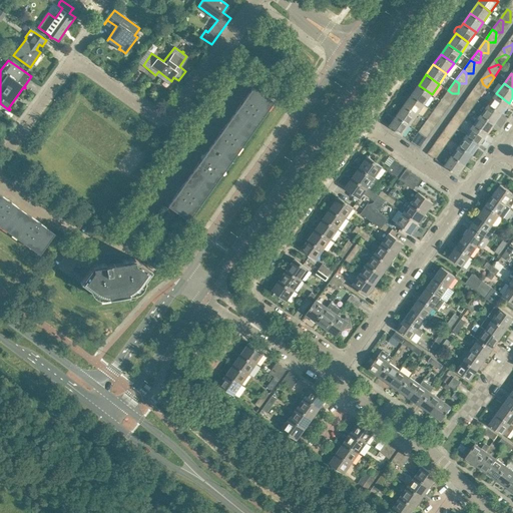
[(479,97),(487,87),(483,84),(473,89),(476,95),(479,97)]
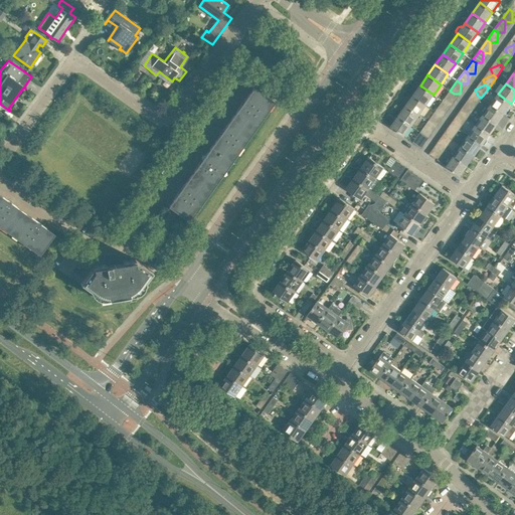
[(434,95),(420,86),(412,96),(425,105),(434,95)]
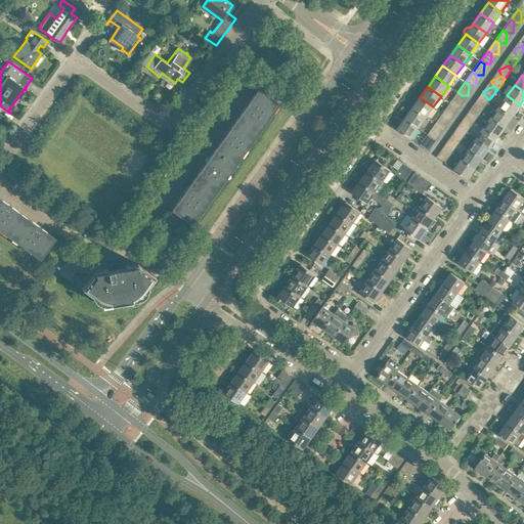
[(257,134),(278,103),(258,89),(249,101),(248,101),(245,106),(246,106),(236,119),(257,134)]
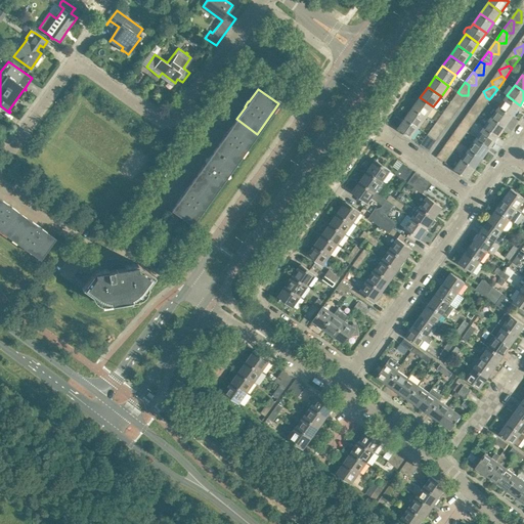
[(461,106),(462,95),(457,92),(450,103),(453,105),(461,106)]
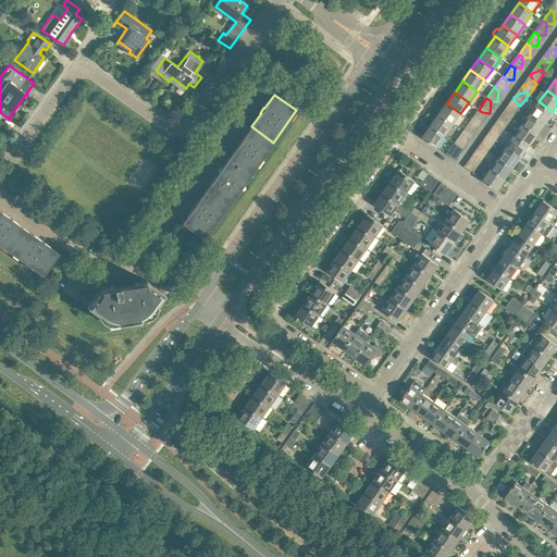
[(545,123),(553,112),(539,101),(531,113),(545,123)]
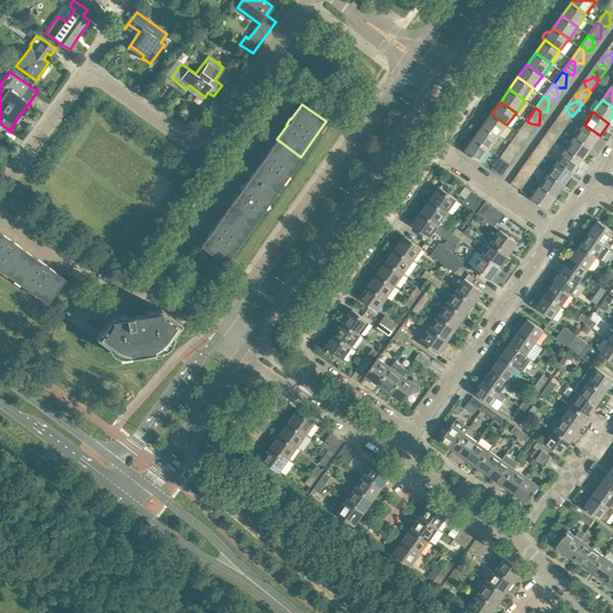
[(507,125),(491,114),(483,126),(498,137),(507,125)]
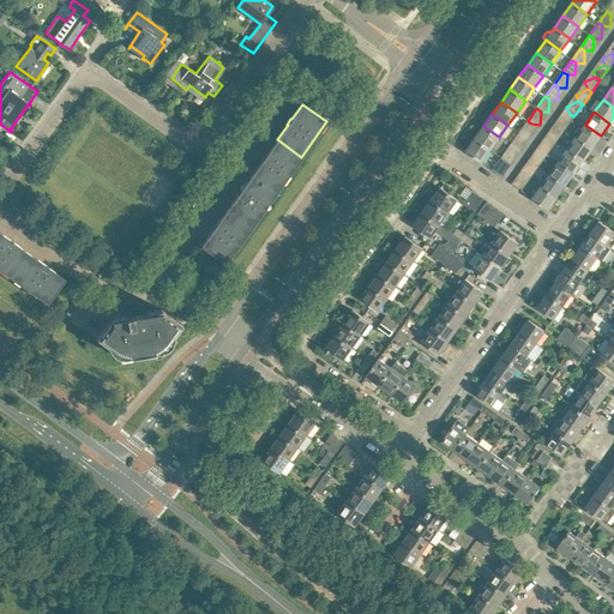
[(565,128),(573,116),(570,114),(558,119),(560,126),(565,128)]
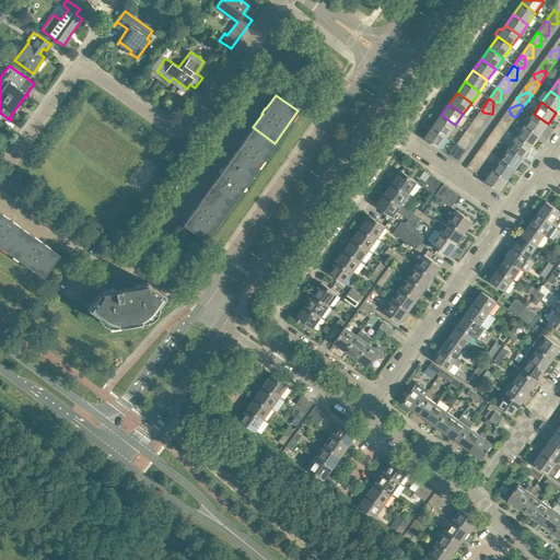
[(483,125),(485,113),(481,111),(474,121),(477,124),(483,125)]
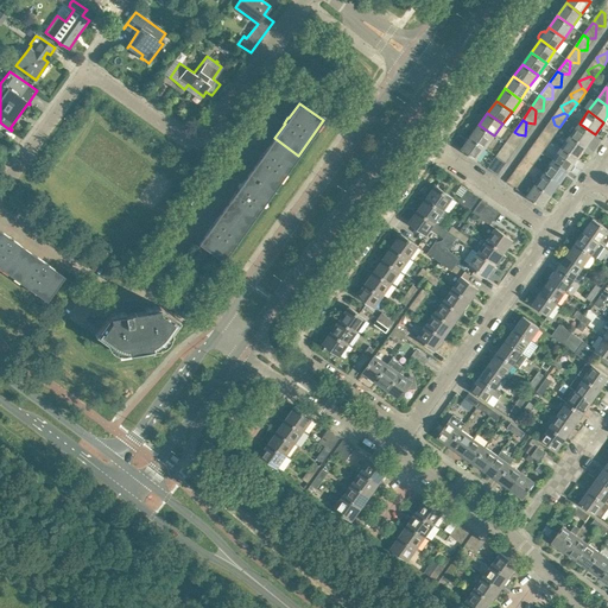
[(586,146),(595,134),(580,124),(571,135),(586,146)]
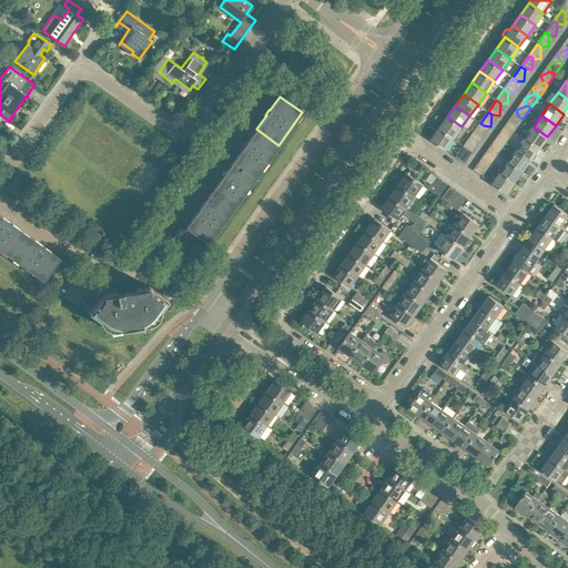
[(462,127),(447,117),(439,128),(454,139),(462,127)]
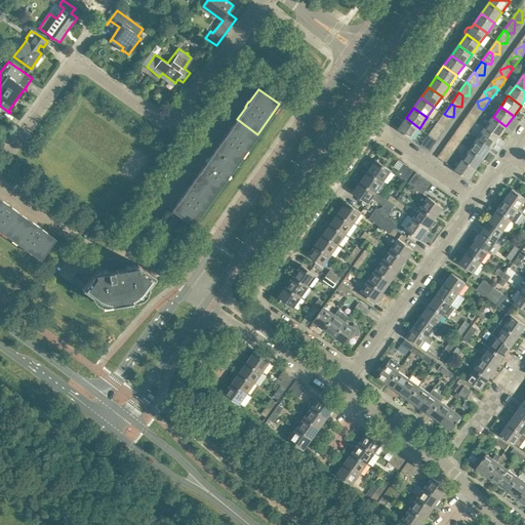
[(476,120),(483,110),(479,108),(470,112),(472,118),(476,120)]
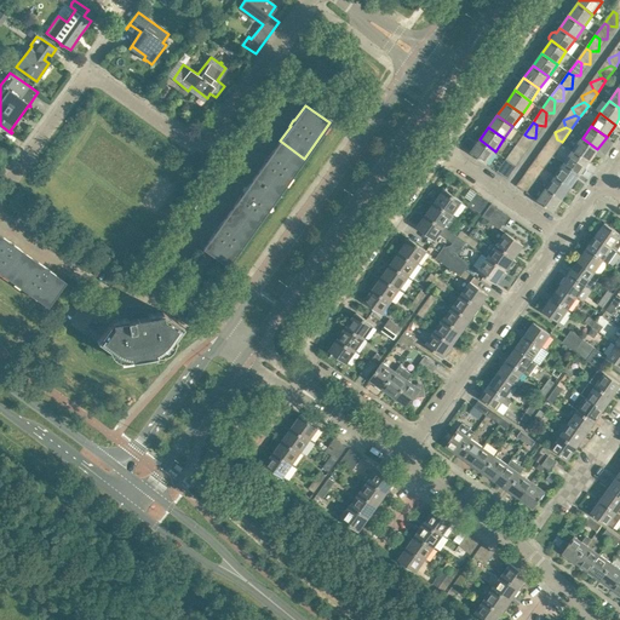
[(527,150),(528,137),(524,135),(515,147),(520,150),(527,150)]
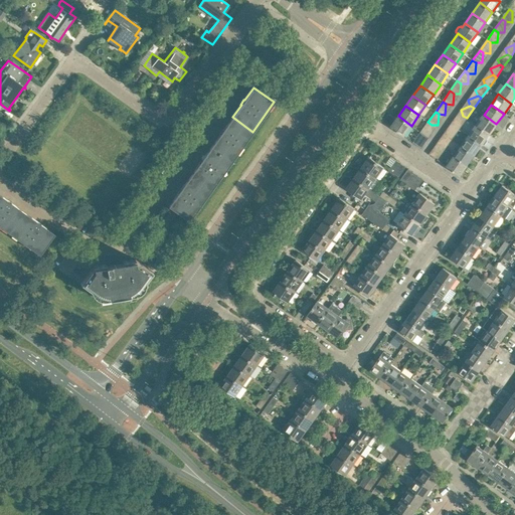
[(489,134),(496,124),(484,115),(476,125),(489,134)]
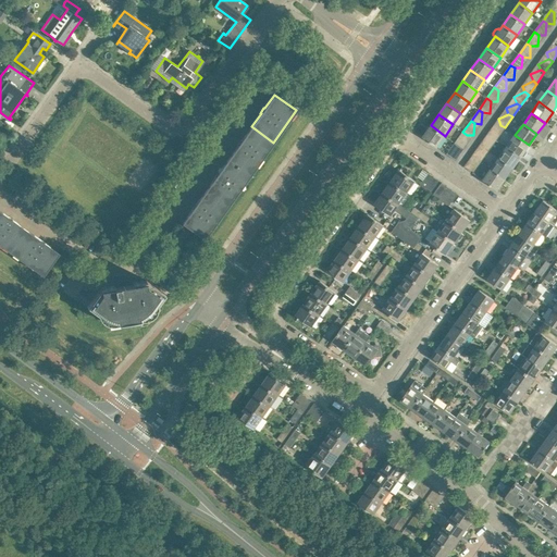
[(445,136),(431,125),(422,137),(436,147),(445,136)]
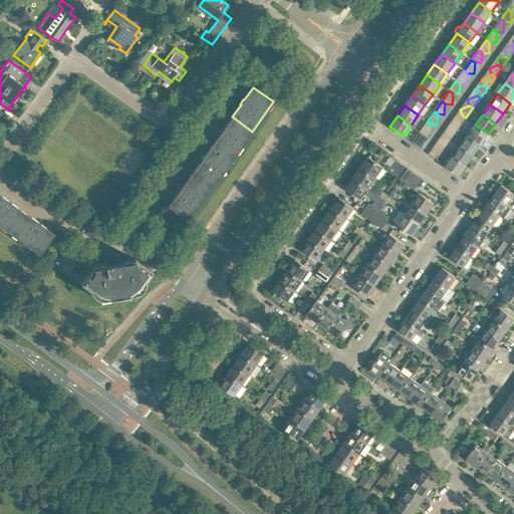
[(458,129),(466,117),(462,115),(452,120),(455,125),(458,129)]
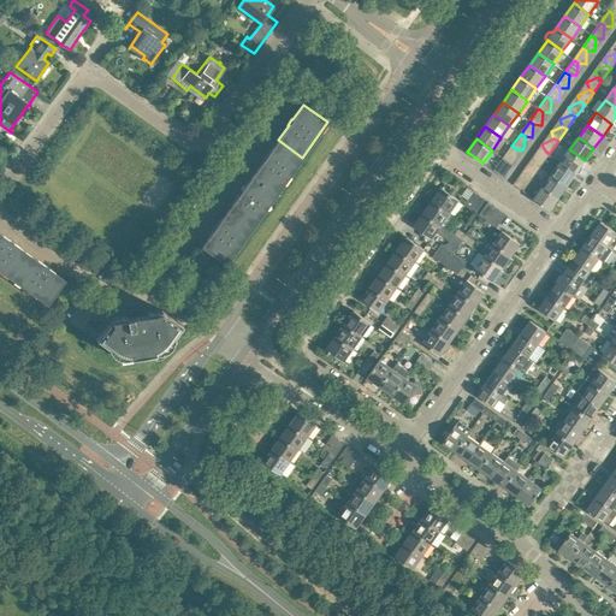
[(277,193),(302,158),(278,140),(267,155),(266,154),(262,160),(264,161),(253,176),(277,193)]
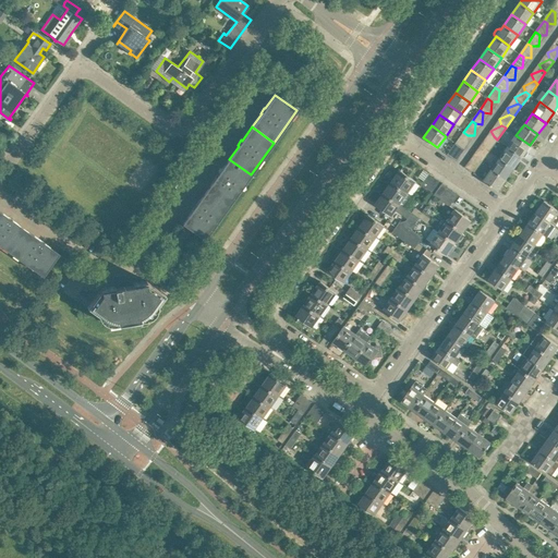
[(466,147),(468,135),(463,132),(456,143),(460,146),(466,147)]
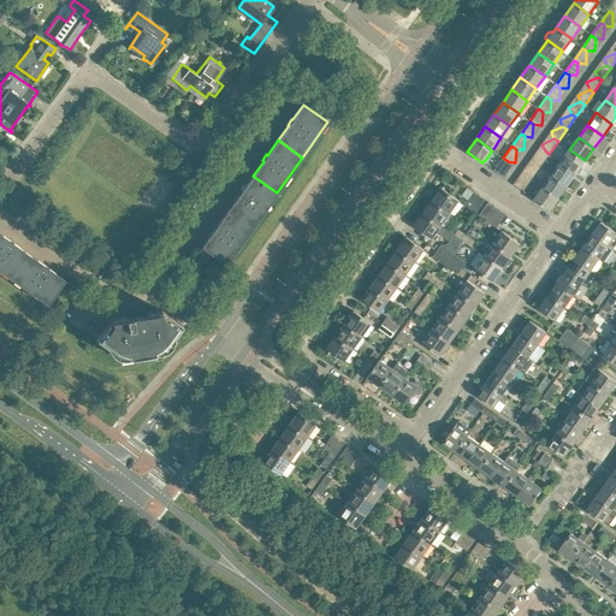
[(581,166),(585,160),(569,149),(561,163),(576,173),(576,172),(578,173),(580,173),(584,169),(582,166),(581,166)]
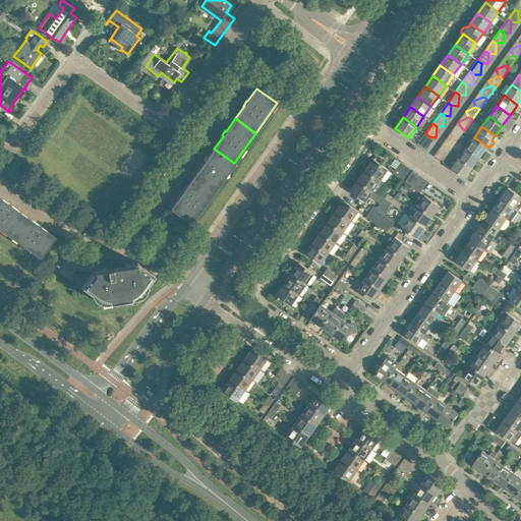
[(457,140),(464,130),(461,127),(451,132),(453,138),(457,140)]
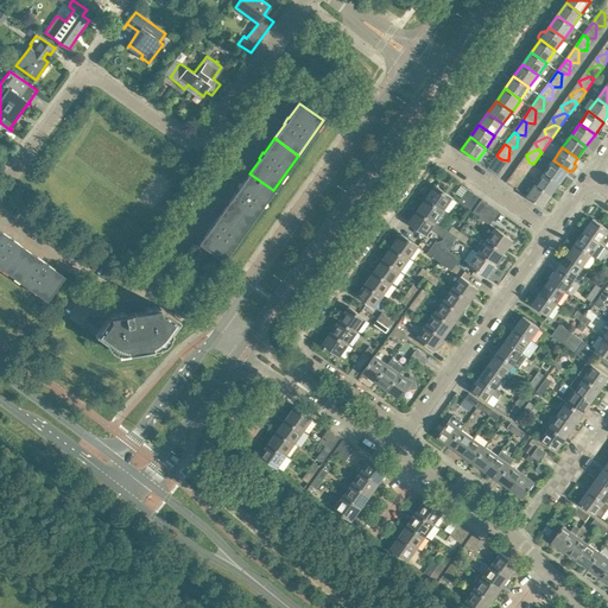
[(499,171),(500,164),(500,159),(501,159),(496,156),(488,168),(496,175),(499,171)]
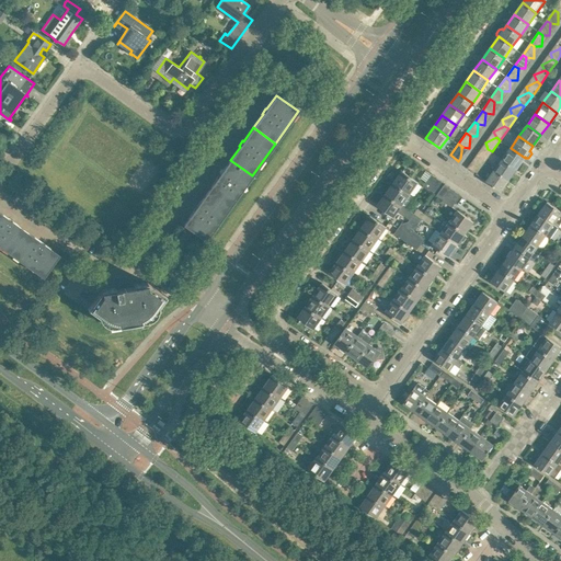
[(516,169),(525,158),(511,148),(503,159),(516,169)]
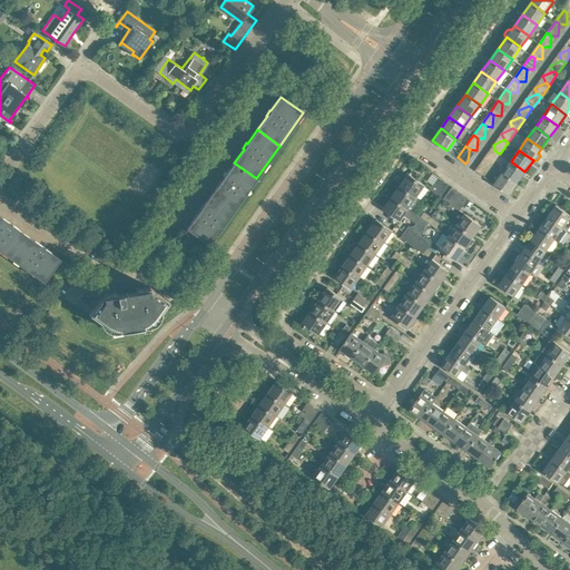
[(492,165),(500,154),(495,151),(484,156),(488,163),(492,165)]
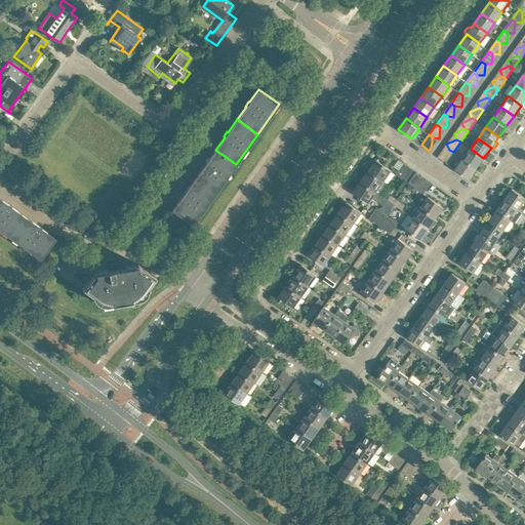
[(476,168),(483,158),(471,149),(462,159),(476,168)]
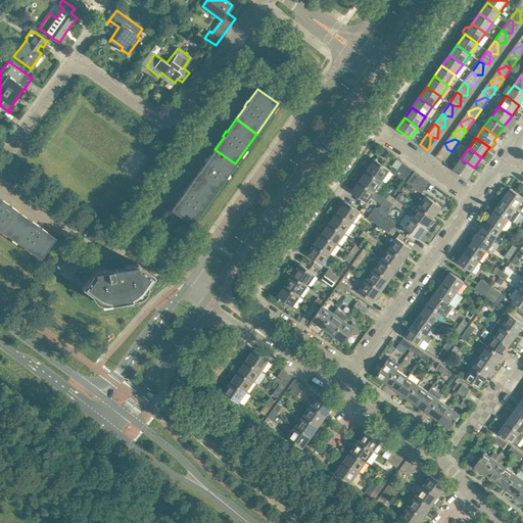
[(214,193),(235,163),(215,149),(205,161),(204,161),(201,165),(202,167),(193,179),(214,193)]
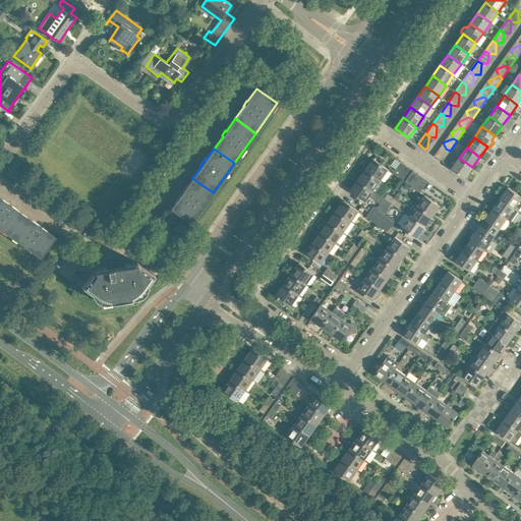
[(442,162),(447,154),(450,151),(446,149),(437,152),(433,156),(442,162)]
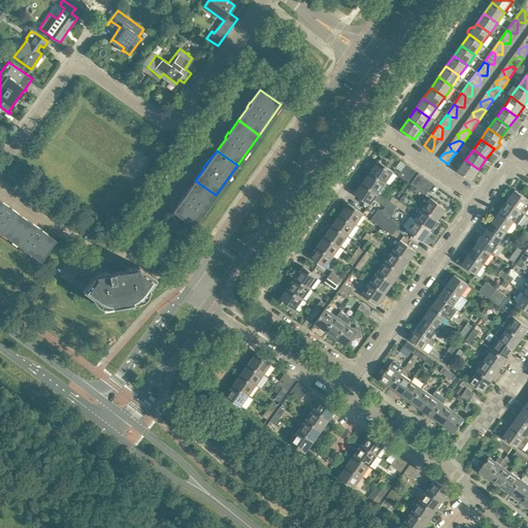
[(471,180),(479,169),(465,160),(458,170),(471,180)]
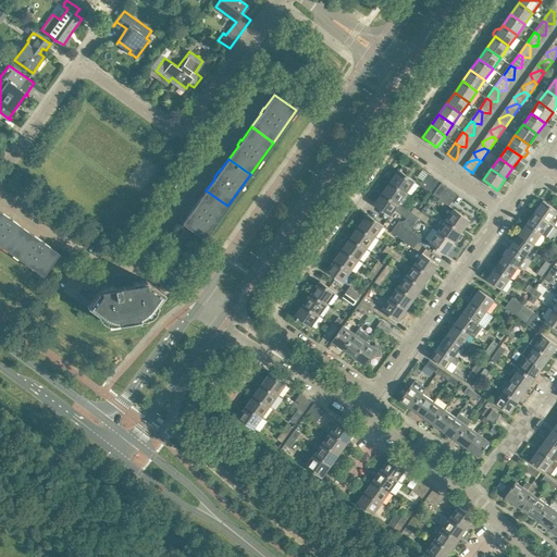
[(399,170),(392,181),(407,193),(416,181),(399,170)]
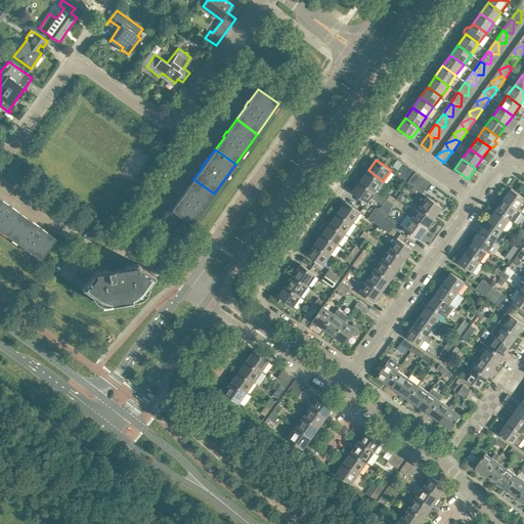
[(401,177),(408,167),(403,163),(396,173),(401,177)]
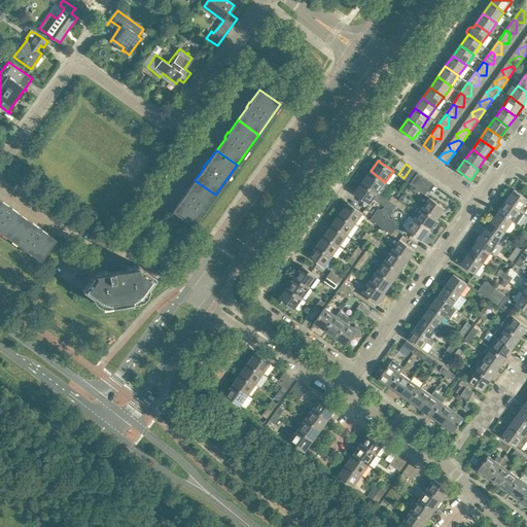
[(409,181),(416,171),(411,168),(403,178),(409,181)]
